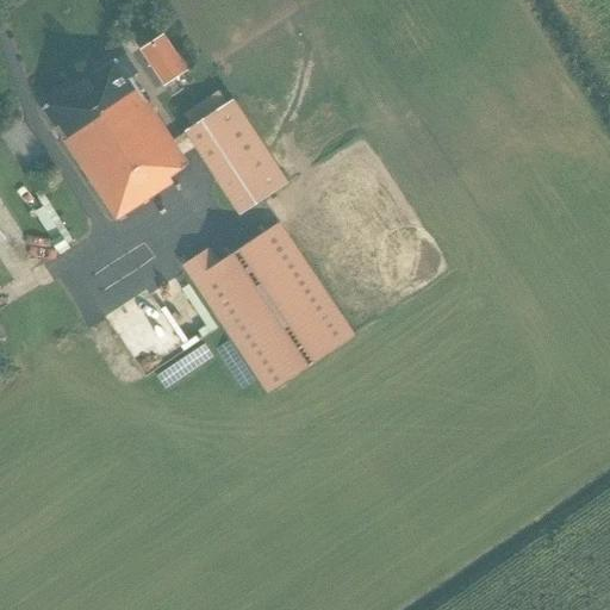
[(163,36),(142,50),(165,86),(186,70),(163,36)]
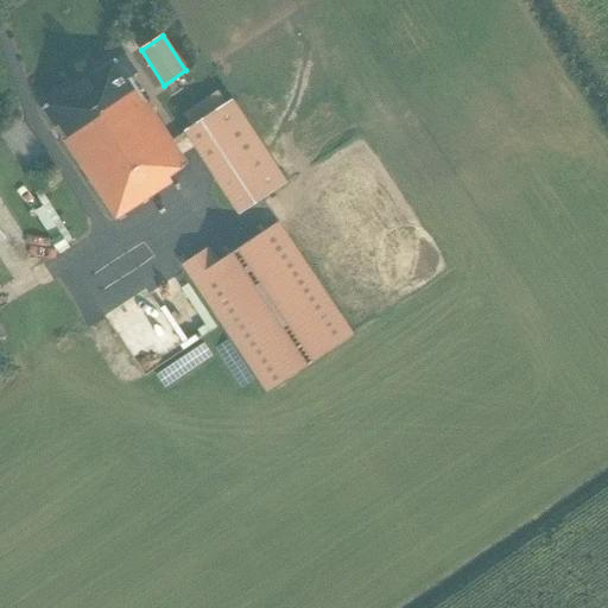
[(177,149),(131,78),(137,75),(125,56),(43,109),(115,220),(172,183),(169,177),(188,165),(177,149)]
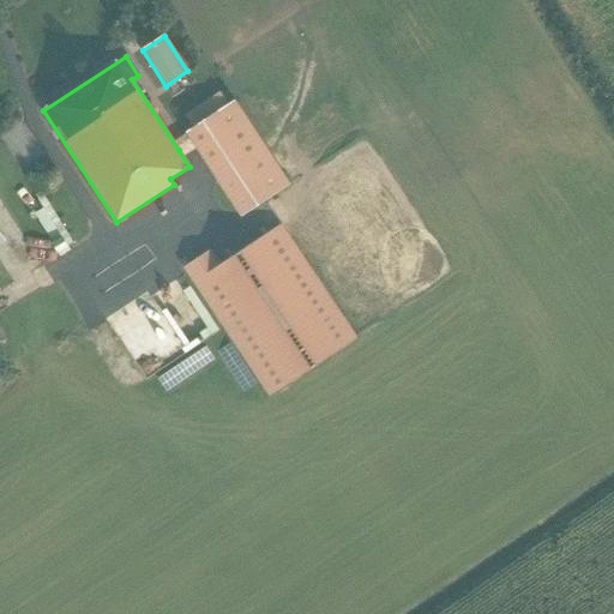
[(242,217),(290,186),(235,101),(228,106),(221,94),(182,118),(192,130),(186,133),(242,217)]
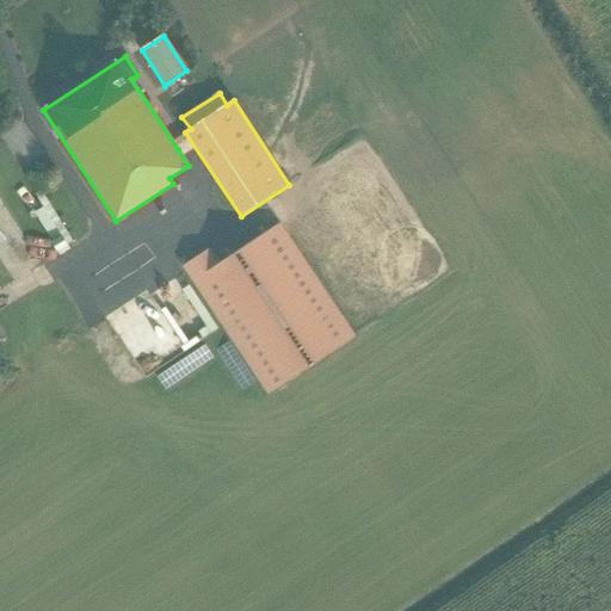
[(49,247),(67,241),(47,179),(28,185),(49,247)]
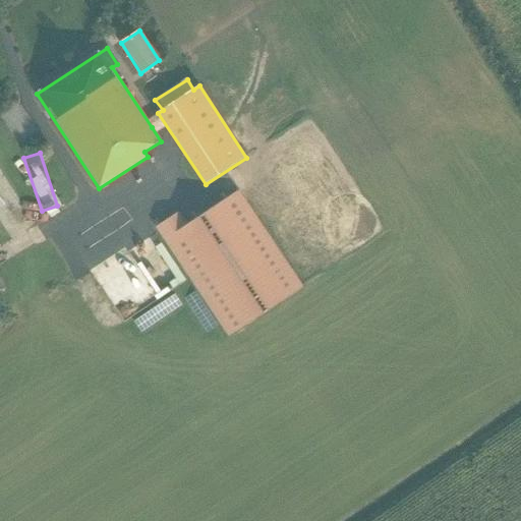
[(179,214),(157,228),(229,337),(302,287),(239,192),(187,227),(179,214)]
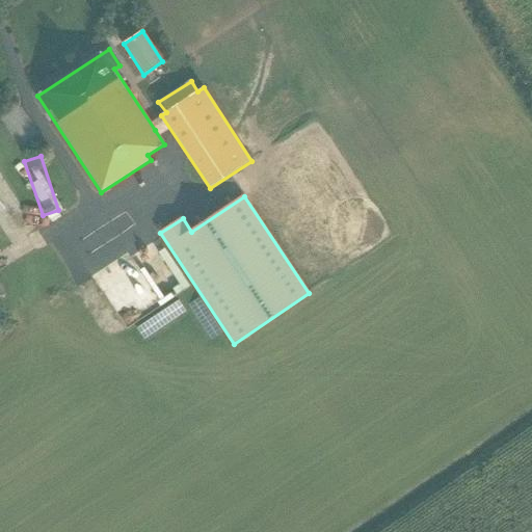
[(163,306),(189,290),(149,224),(123,240),(163,306)]
